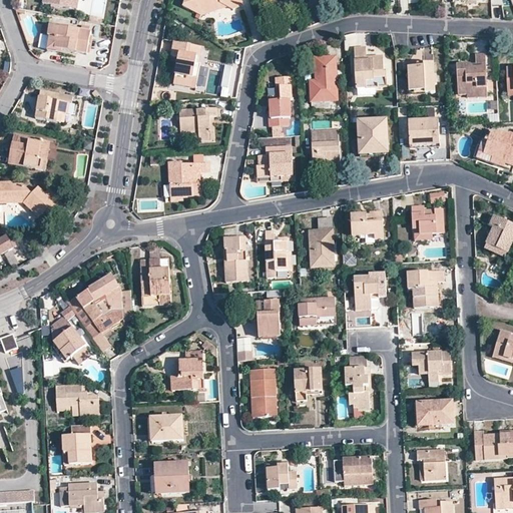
[(42,0),(42,3),(76,9),(78,0),(42,0)]
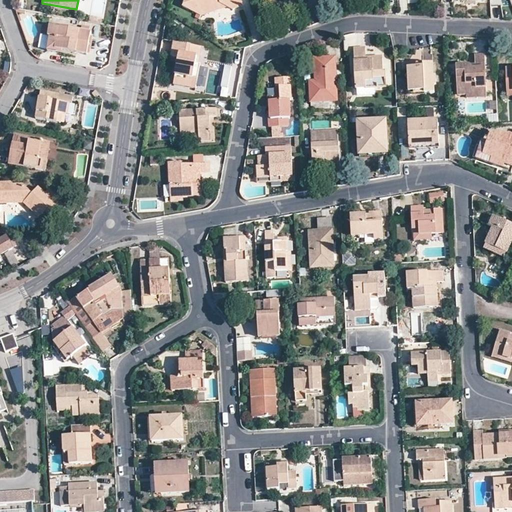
[(186,0),(183,6),(201,15),(201,14),(205,8),(221,3),(229,7),(233,10),(243,6),(241,0),(186,0)]
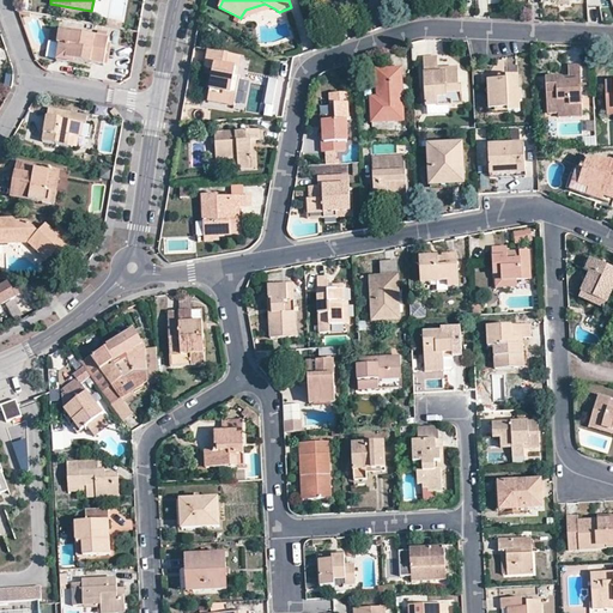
[(241,17),(274,8),(265,4),(246,10),(241,17)]
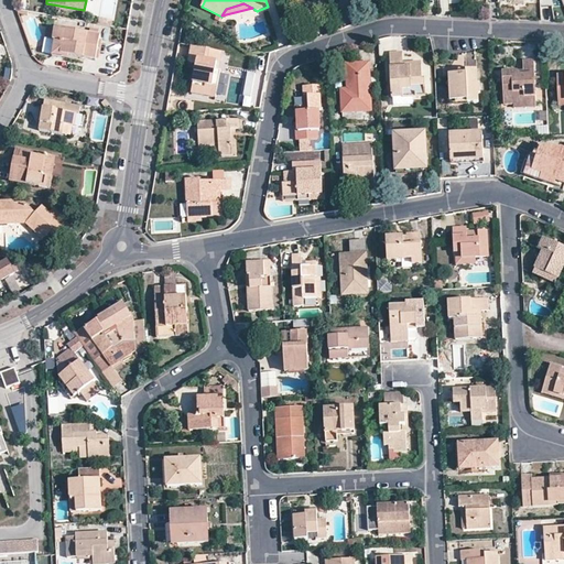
[(53,40),(54,40),(62,42),(60,54),(69,55),(95,61),(99,36),(55,28),(53,40)]
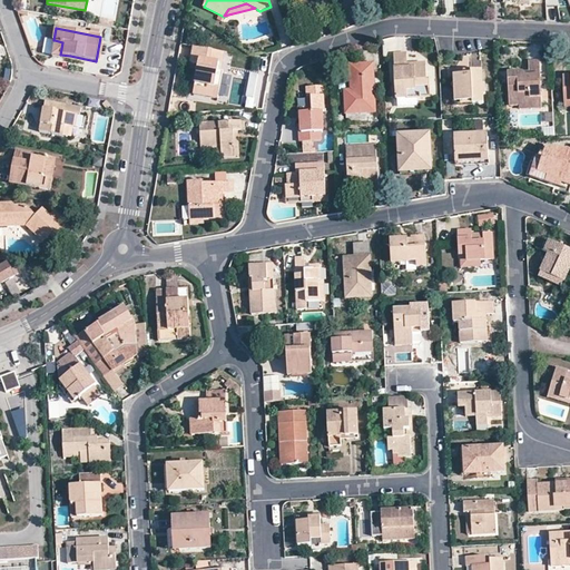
[(62,42),(55,40),(51,57),(69,60),(70,56),(60,55),(62,42)]
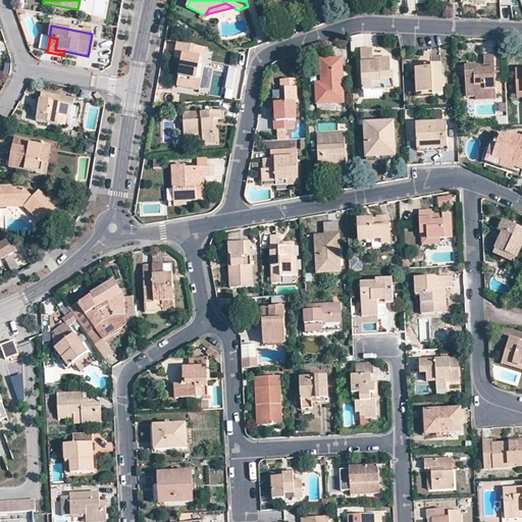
[(183,60),(179,77),(177,87),(200,91),(202,81),(204,66),(202,66),(205,49),(178,44),(175,58),(183,60)]
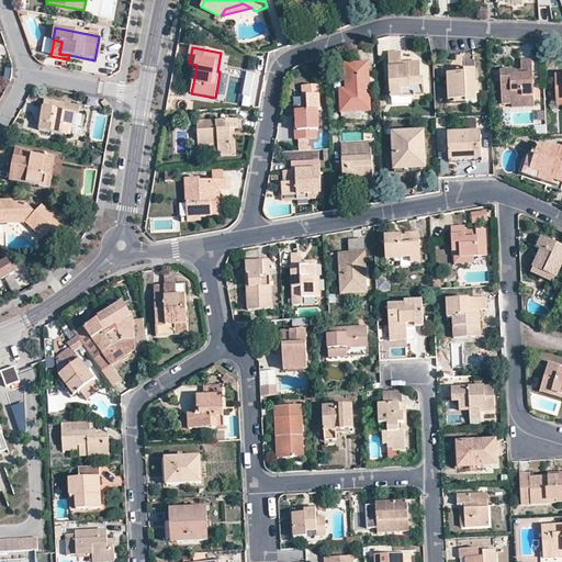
[(418,63),(401,63),(401,52),(389,53),(389,67),(390,98),(391,108),(409,107),(408,97),(409,97),(424,97),(423,78),(419,78),(418,63)]
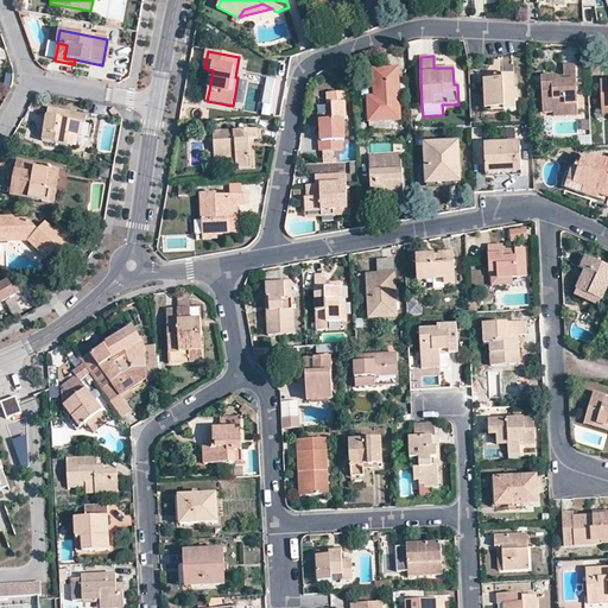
[(562,67),(563,78),(563,84),(559,84),(559,78),(542,80),(544,109),(553,109),(553,114),(576,113),(575,67),(562,67)]
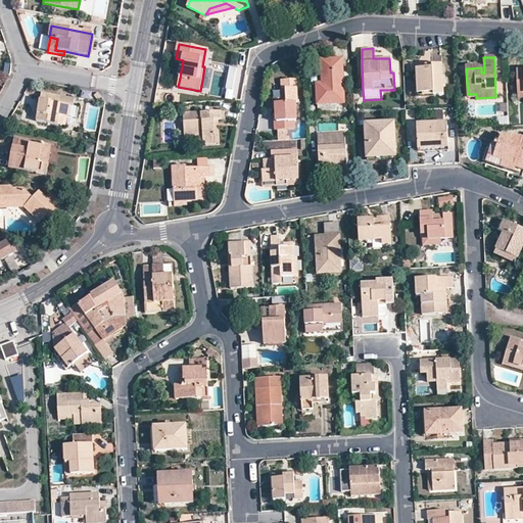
[(321,60),(322,82),(317,82),(319,112),(337,111),(337,104),(344,103),(342,59),(321,60)]
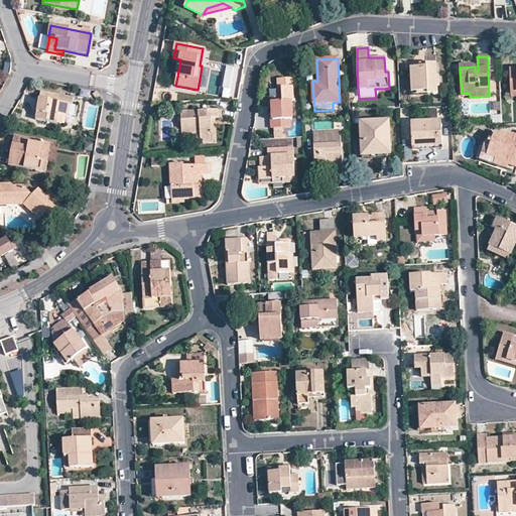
[(427,68),(421,68),(411,69),(411,78),(427,77),(427,95),(437,95),(437,87),(439,87),(439,77),(436,77),(436,63),(426,63),(427,68)]
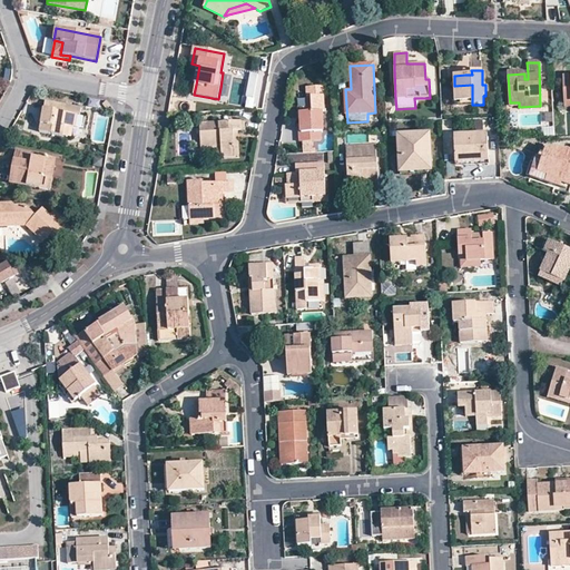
[(249,71),(245,96),(254,98),(258,74),(249,71)]
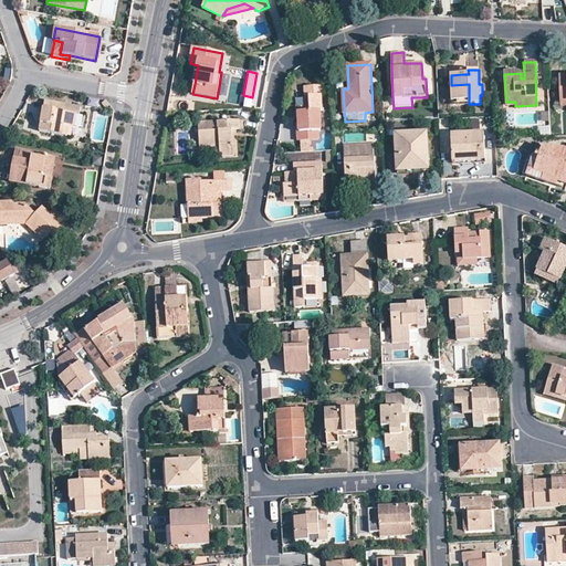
[(469,84),(451,85),(452,104),(469,104),(469,84)]
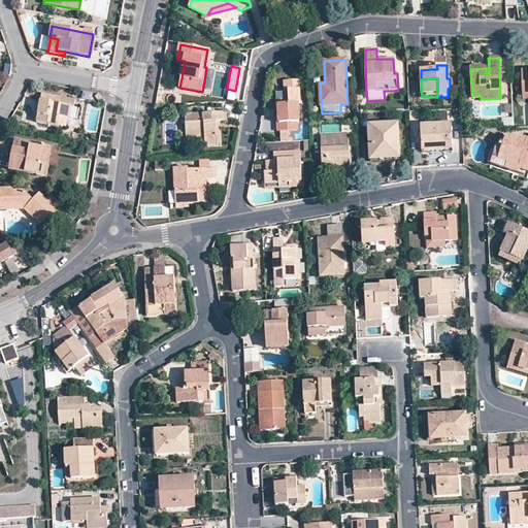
[(302,104),(301,80),(289,80),(290,104),(299,104),(302,104)]
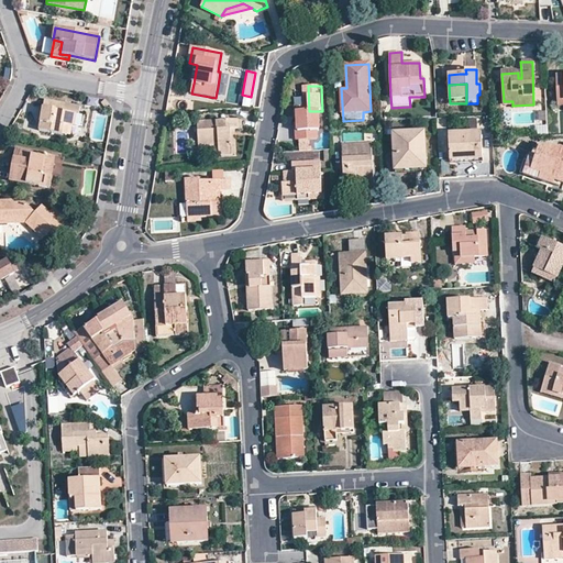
[(63,124),(70,125),(74,113),(77,114),(78,106),(44,99),(37,130),(61,134),(63,124)]
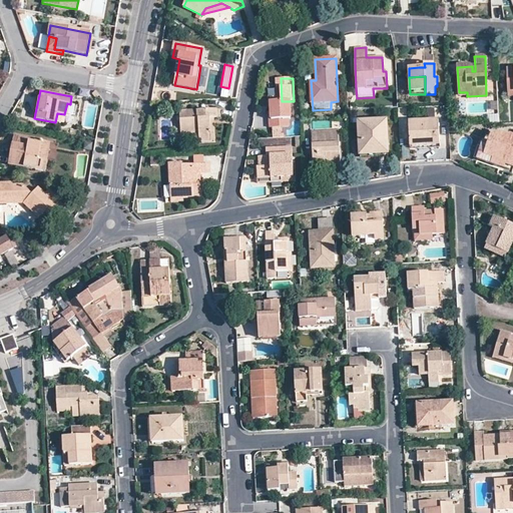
[(270,102),(270,112),(270,119),(269,119),(269,127),(290,127),(290,118),(292,118),(291,101),(282,101),(277,101),(270,102)]
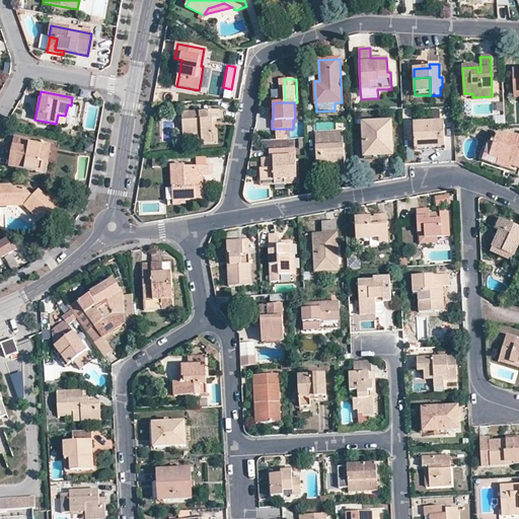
[(214,144),(213,121),(217,120),(223,120),(223,110),(201,112),(182,113),(183,132),(201,131),(202,144),(214,144)]
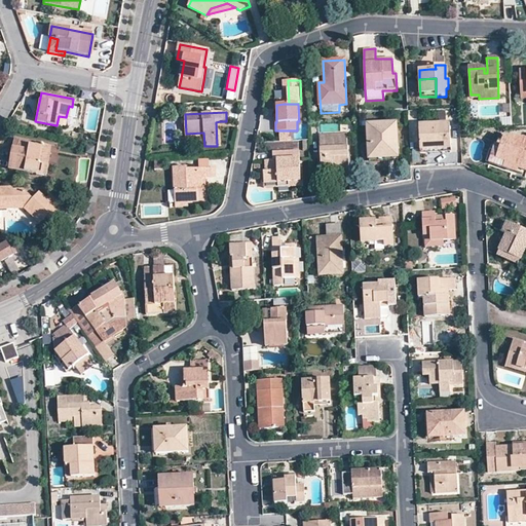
[(66,117),(59,116),(57,125),(64,127),(66,117)]
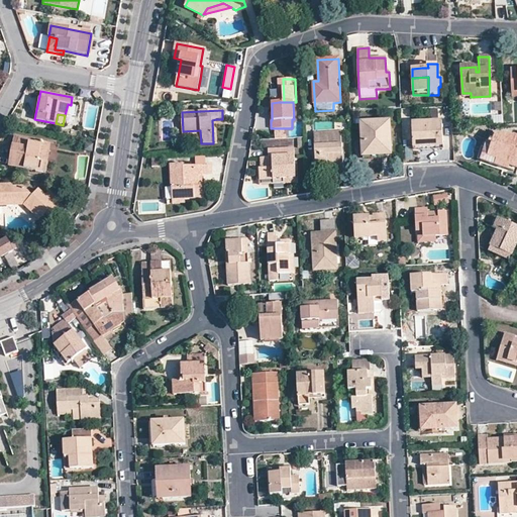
[(362,123),(363,151),(391,150),(390,122),(362,123)]
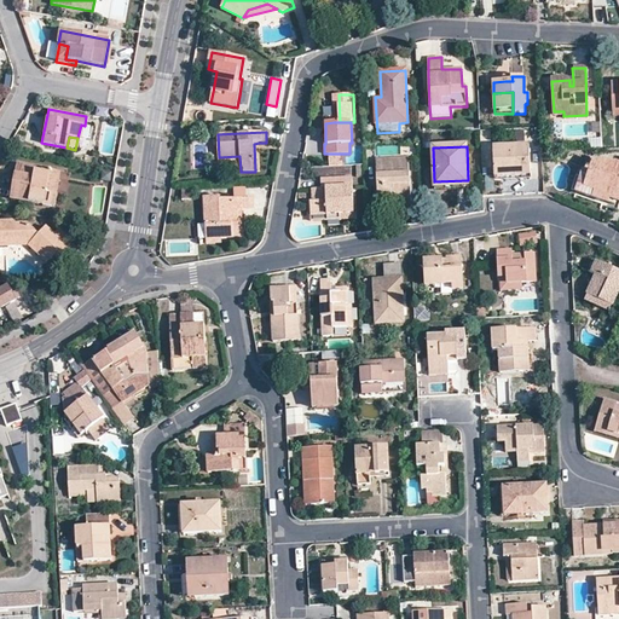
[(495,177),(531,175),(530,146),(493,149),(495,177)]
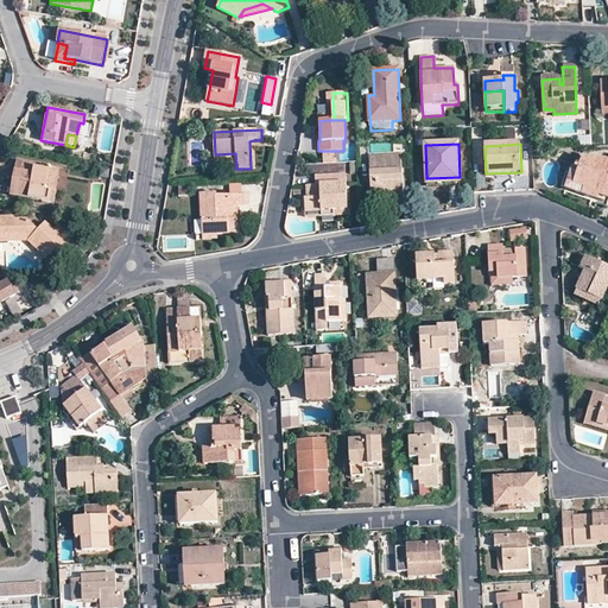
[(235,153),(215,154),(215,159),(230,159),(232,169),(236,169),(235,153)]
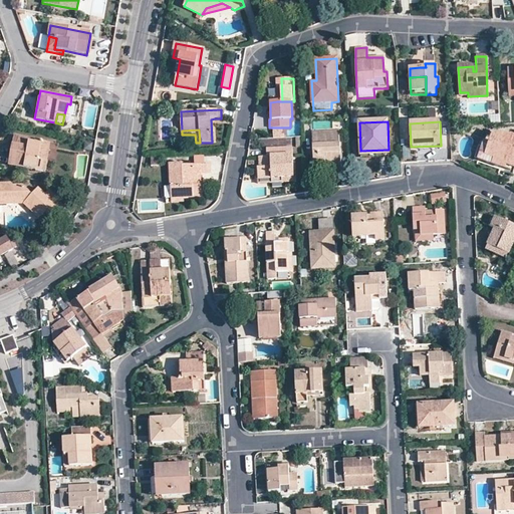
[(338,132),(315,133),(316,144),(313,144),(314,173),(327,173),(327,168),(340,167),(338,132)]
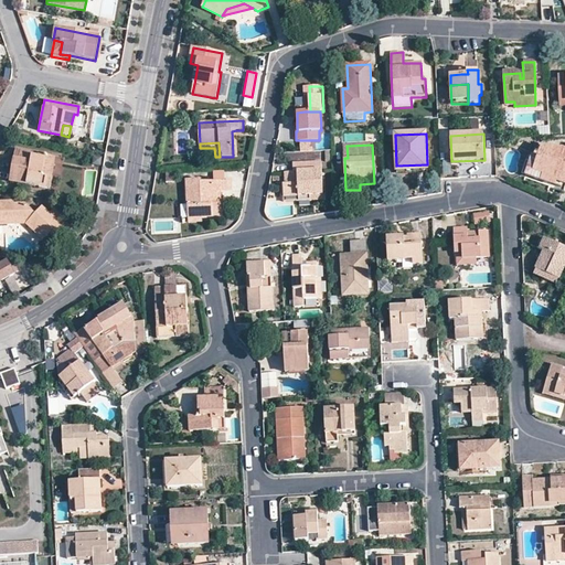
[(542,146),(537,158),(533,171),(542,174),(541,180),(556,185),(557,182),(564,184),(564,148),(562,148),(562,149),(552,146),(551,149),(542,146)]
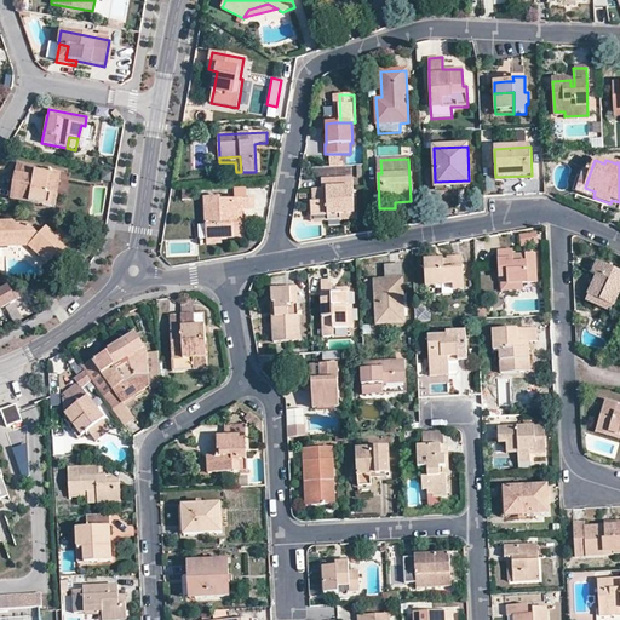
[(17,164),(11,199),(53,207),(61,172),(17,164)]
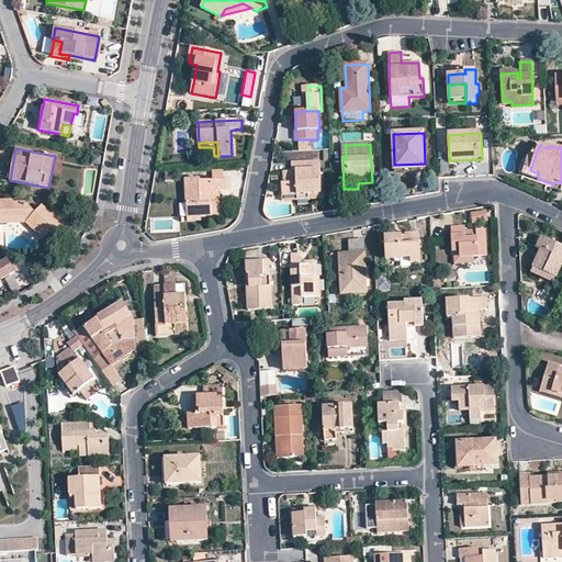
[(530,170),(535,157),(529,156),(523,175),(538,179),(539,173),(530,170)]
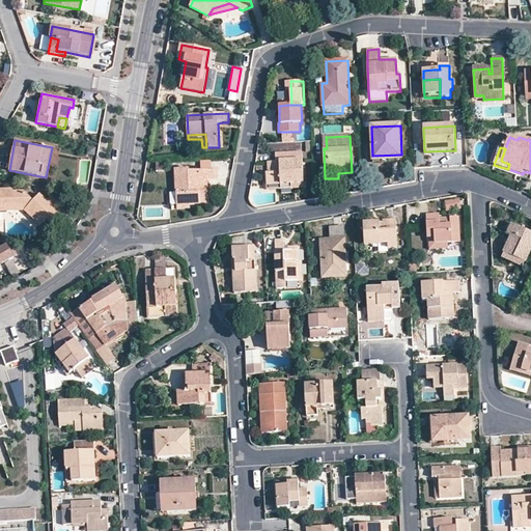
[(276,154),(276,162),(275,162),(268,163),(268,173),(266,173),(266,186),(303,184),(302,161),(302,151),(276,154)]
